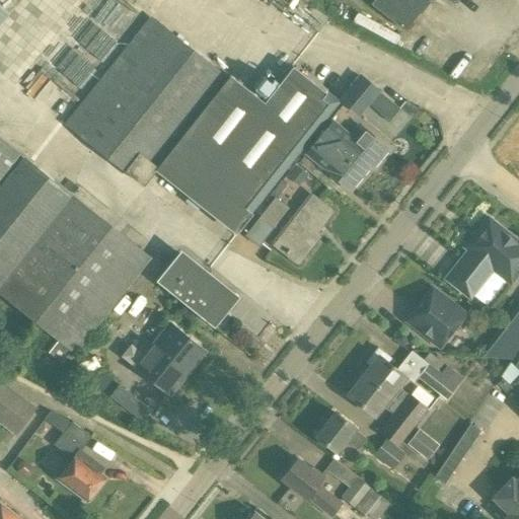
[(373,0),(371,3),(403,28),(426,0),(448,0),(453,3),(455,0),(373,0)]
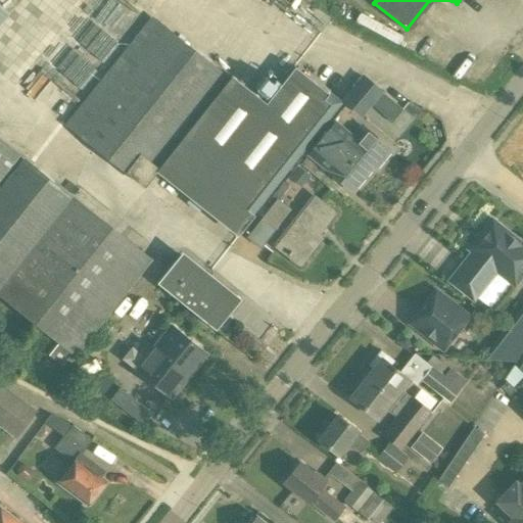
[(372,20),(378,10),(366,3),(357,20),(380,34),(384,27),(372,20)]
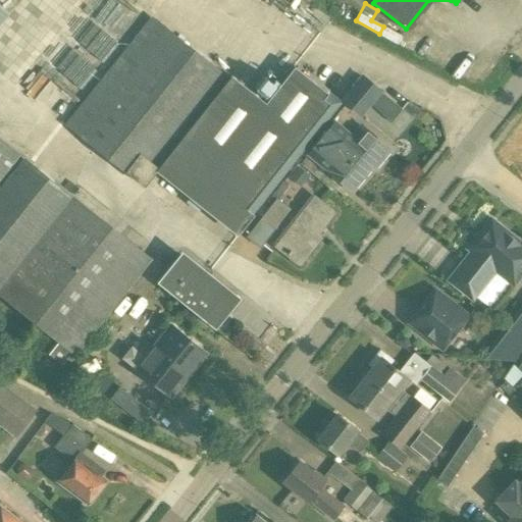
[(263,105),(227,76),(151,16),(64,125),(144,187),(156,170),(194,201),(237,236),(253,215),(252,214),(337,106),(292,69),(263,105)]
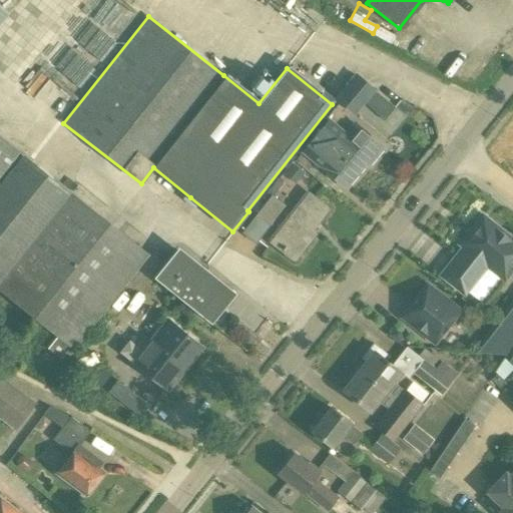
[(355,114),(375,90),(356,73),(335,98),(355,114)]
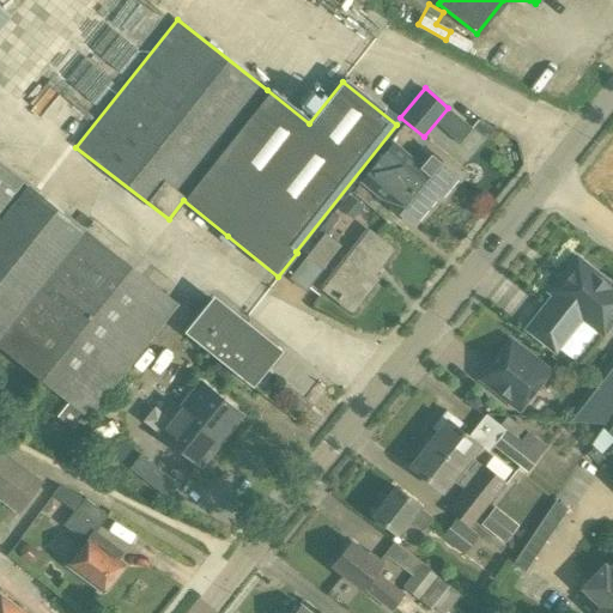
[(412,159),(392,143),(360,181),(412,223),(435,195),(438,198),(456,175),(423,146),(412,159)]
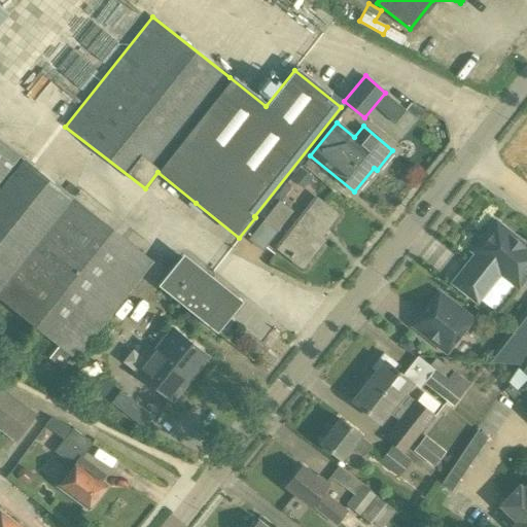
[(75,359),(152,260),(72,197),(23,159),(0,140),(0,299),(58,346),(48,357),(63,369),(72,357),(75,359)]
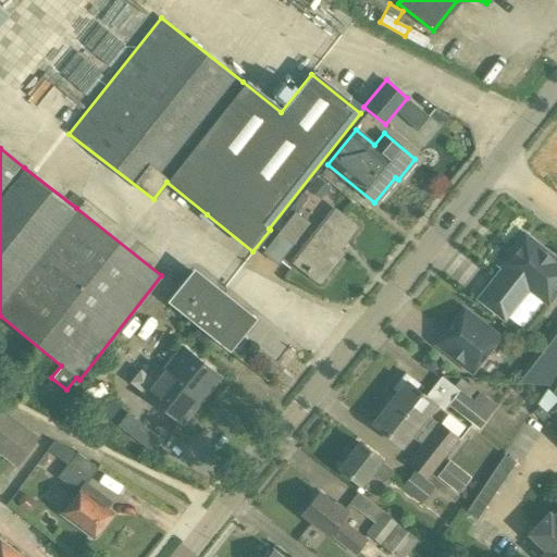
[(320,199),(330,187),(318,178),(308,189),(320,199)]
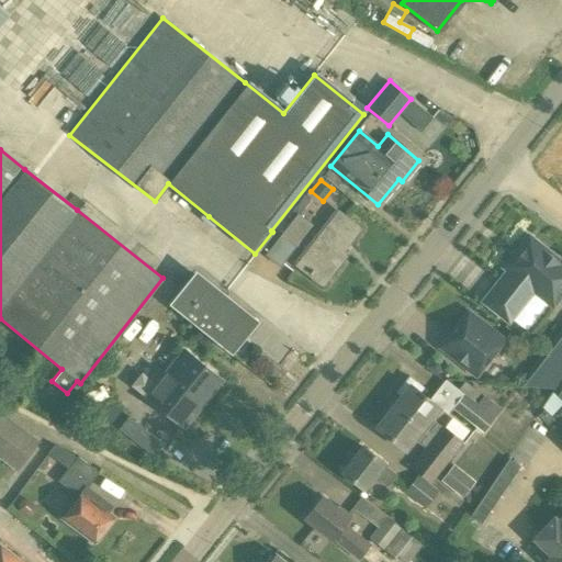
[(322,284),(345,254),(340,250),(358,228),(336,211),(294,263),(322,284)]
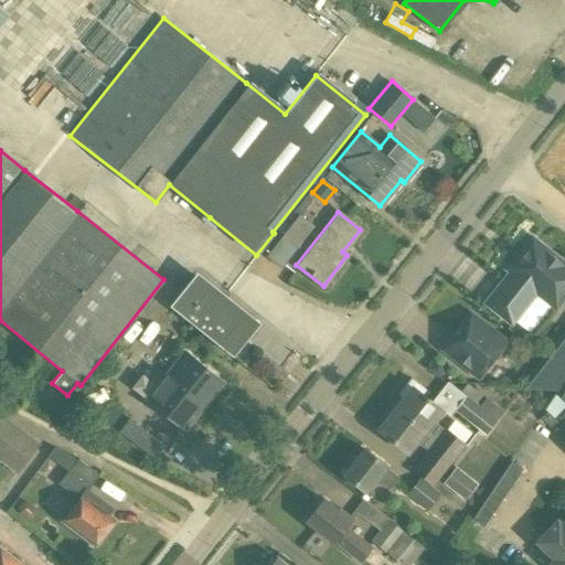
[(297,248),(315,226),(299,214),(281,236),(297,248)]
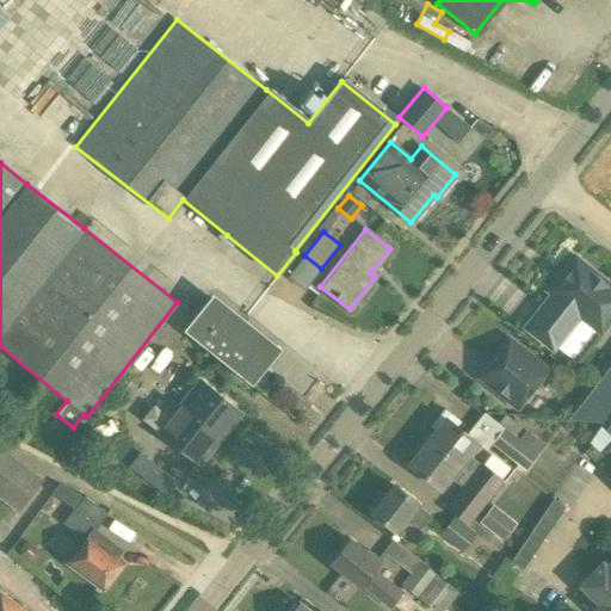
[(553,353),(579,320),(600,338),(610,323),(610,282),(573,253),(542,291),(547,295),(520,328),(553,353)]
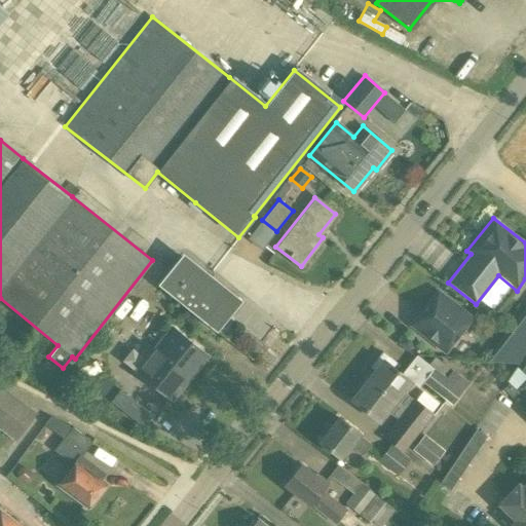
[(214,329),(237,299),(184,256),(160,286),(214,329)]
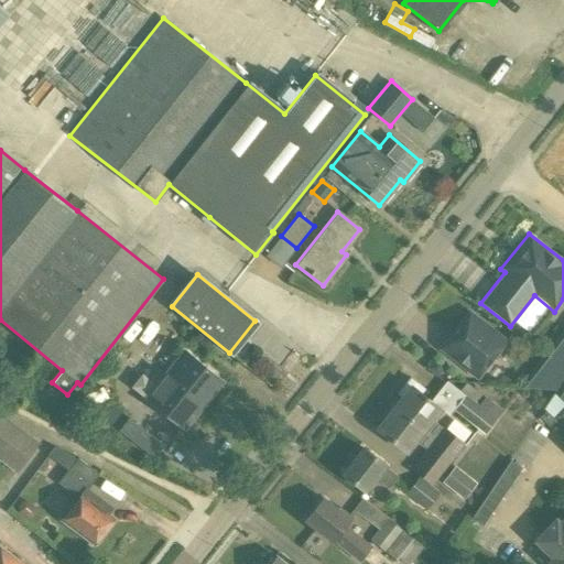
[(477,381),(509,342),(469,310),(448,336),(437,349),(457,366),(477,381)]
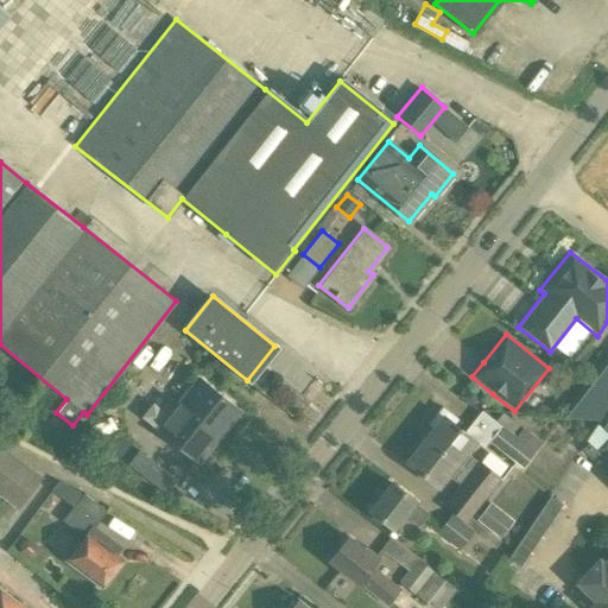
[(607,397),(607,356),(588,381),(607,397)]
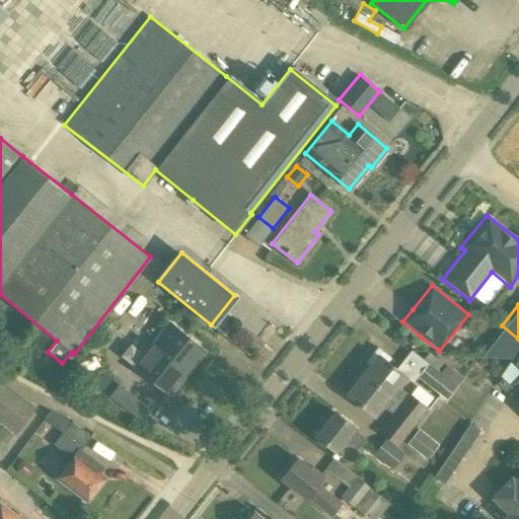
[(169,393),(205,350),(168,321),(151,343),(157,348),(143,365),(138,362),(134,366),(169,393)]
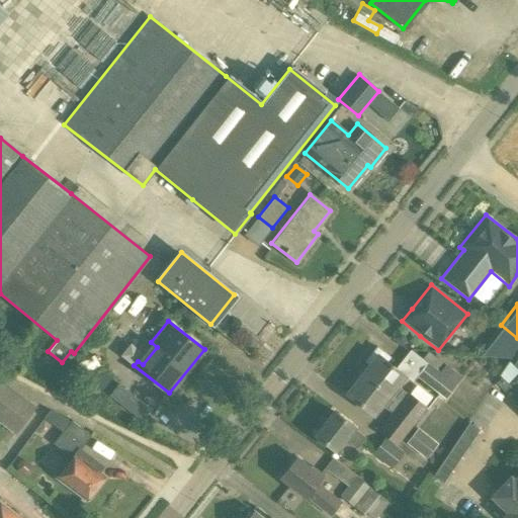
[(361,374),(417,419),(426,407),(409,393),(408,394),(397,384),(404,375),(386,361),(390,357),(376,347),(364,362),(368,365),(361,374)]
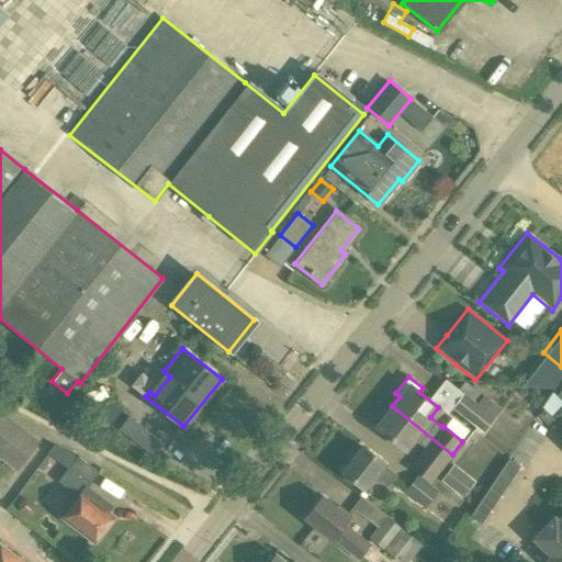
[(90,406),(108,397),(102,385),(85,394),(90,406)]
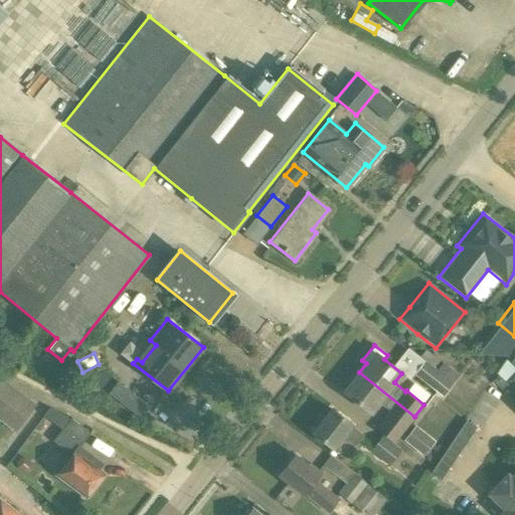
[(437,370),(424,361),(413,374),(442,396),(459,375),(443,363),(437,370)]
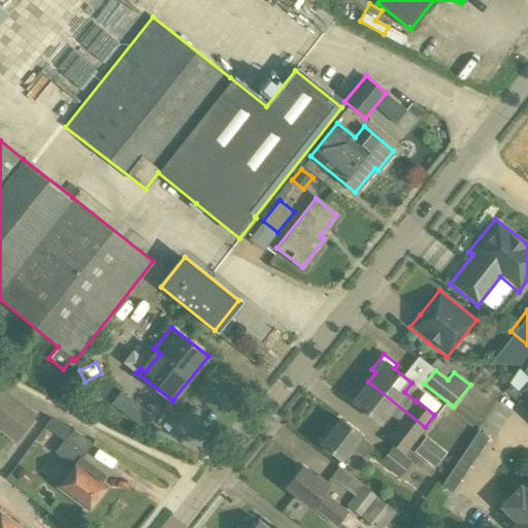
[(403,455),(425,427),(368,382),(353,402),(380,423),(388,413),(398,421),(384,438),(393,446),(393,447),(403,455)]
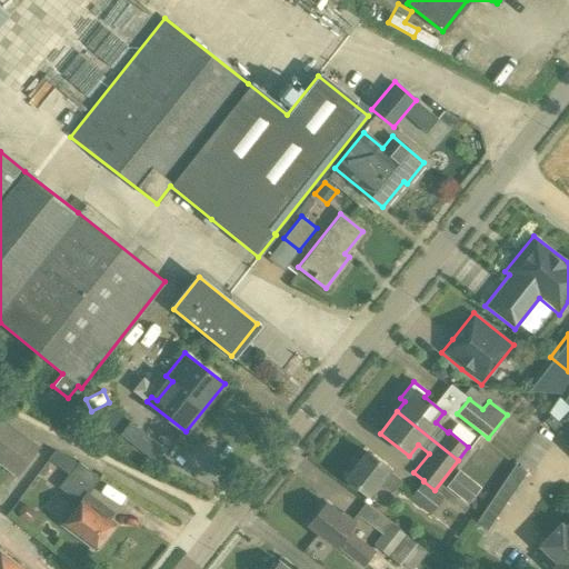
[(552,429),(559,422),(549,413),(543,420),(552,429)]
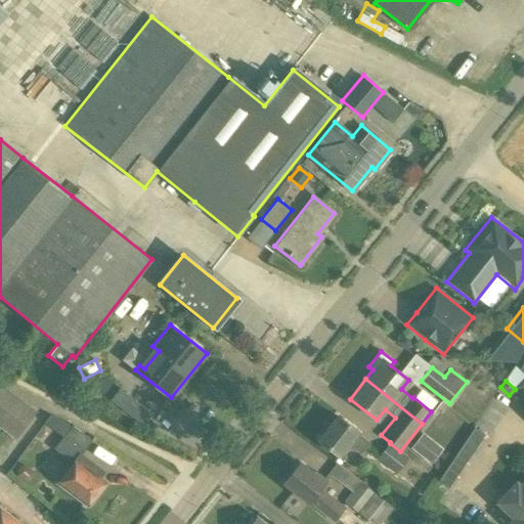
[(0,428),(15,439),(36,411),(0,384),(0,428)]
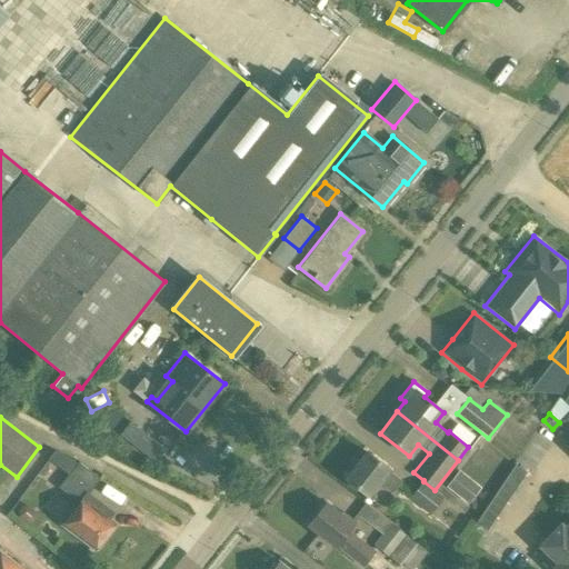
[(136,446),(146,433),(131,421),(120,435),(136,446)]
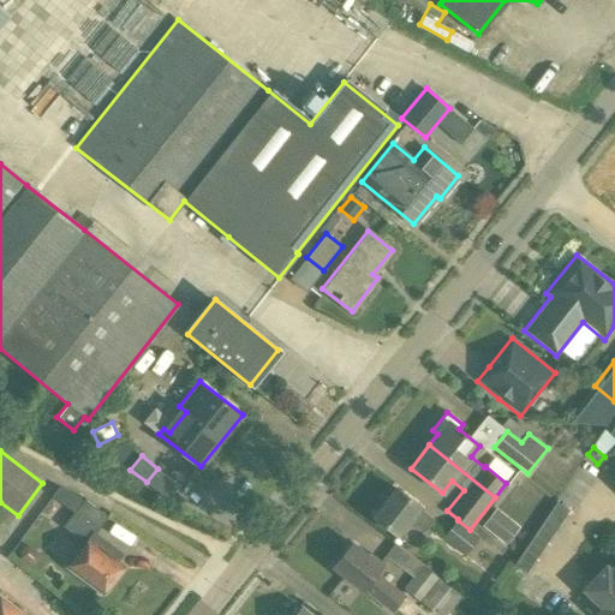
[(103,589),(119,567),(113,562),(119,554),(94,535),(107,517),(84,500),(66,487),(58,499),(61,501),(60,503),(73,513),(63,527),(85,544),(71,563),(103,589)]
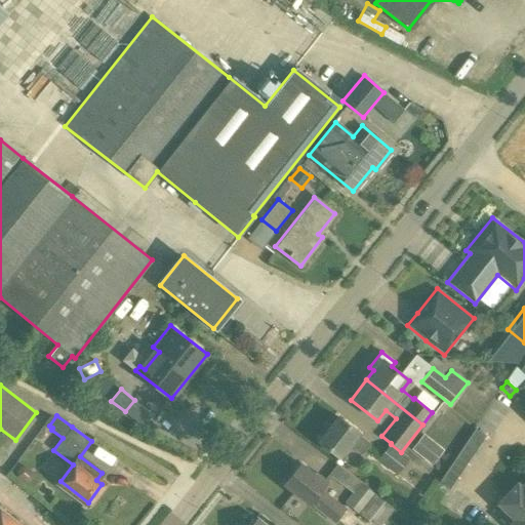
[(361,454),(370,444),(357,434),(358,432),(337,416),(318,441),(338,456),(349,444),(361,454)]
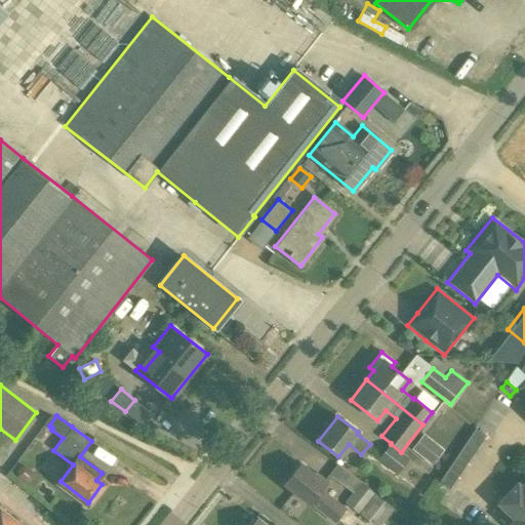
[(448,489),(484,435),(474,428),(438,482),(448,489)]
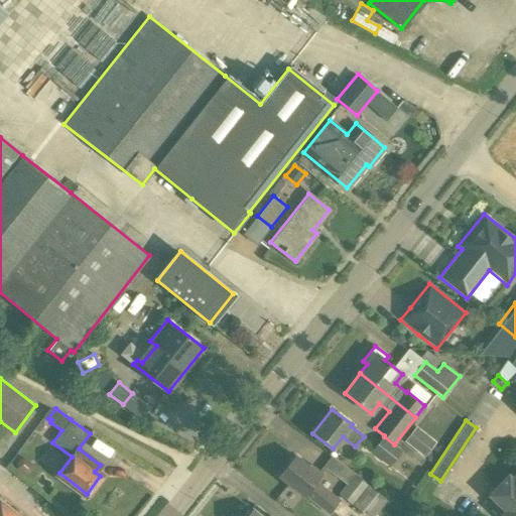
[(424,457),(436,442),(416,426),(404,441),(424,457)]
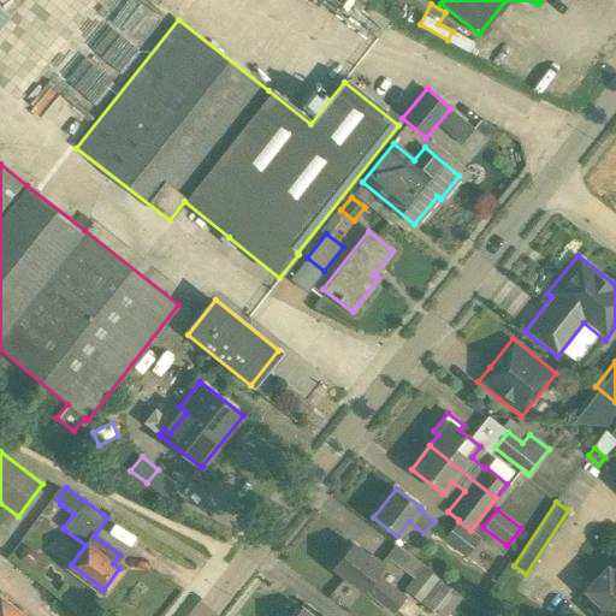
[(42,516),(35,526),(43,533),(51,522),(42,516)]
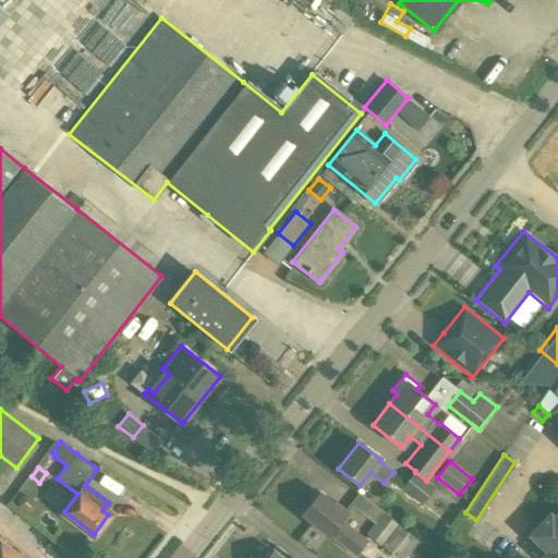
[(435,487),(426,481),(415,472),(401,488),(422,505),(422,504),(427,508),(439,493),(434,488),(435,487)]
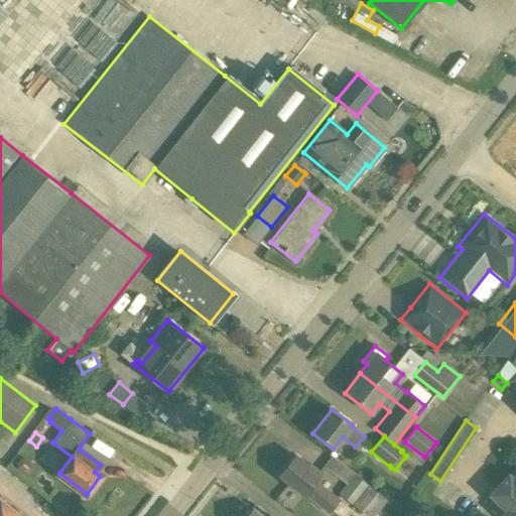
[(308,466),(294,455),(278,476),(329,515),(341,500),(315,480),(320,474),(309,464),(308,466)]
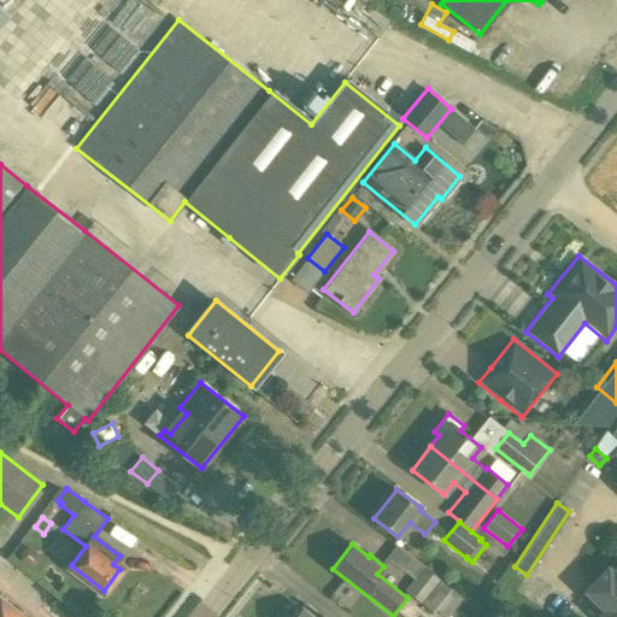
[(616,616),(616,566),(611,574),(606,569),(586,591),(605,609),(600,615),(601,616),(616,616)]
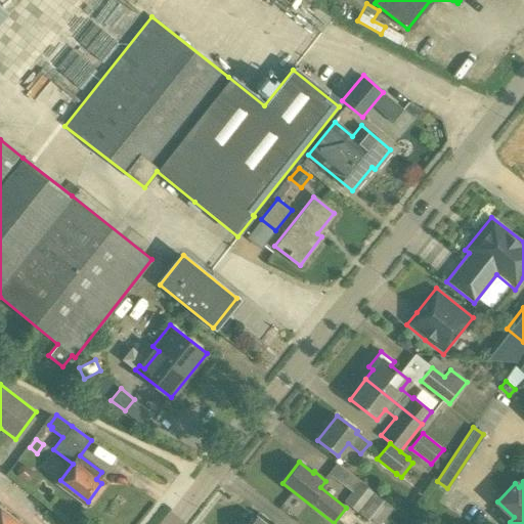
[(373,523),(381,523),(394,509),(361,482),(345,501),(373,523)]
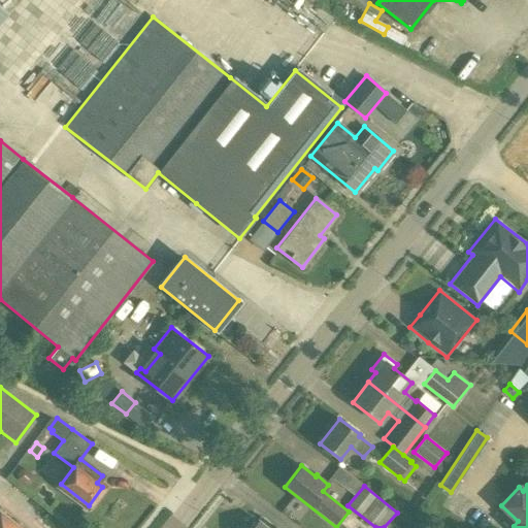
[(0,527),(19,527),(0,513),(0,527)]
